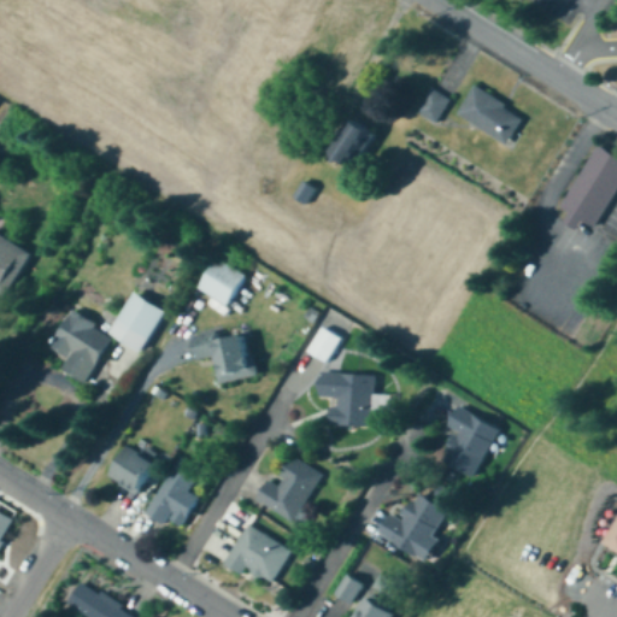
[(507,147),(524,118),(474,87),(456,116),(507,147)]
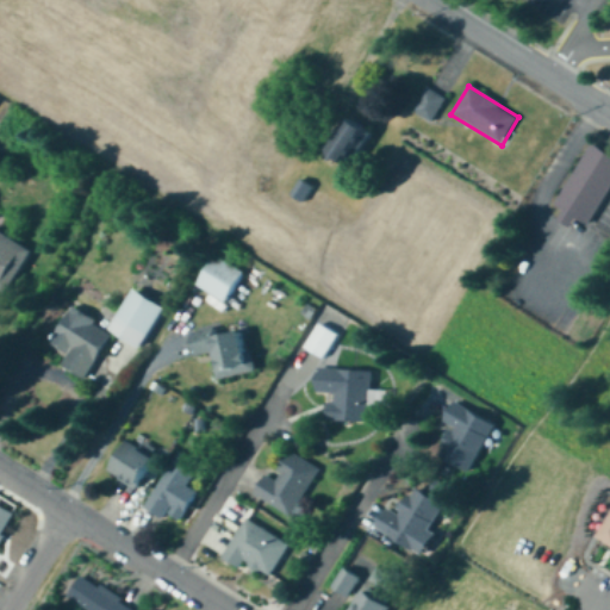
[(411,112),(431,124),(444,100),(424,88),(411,112)]
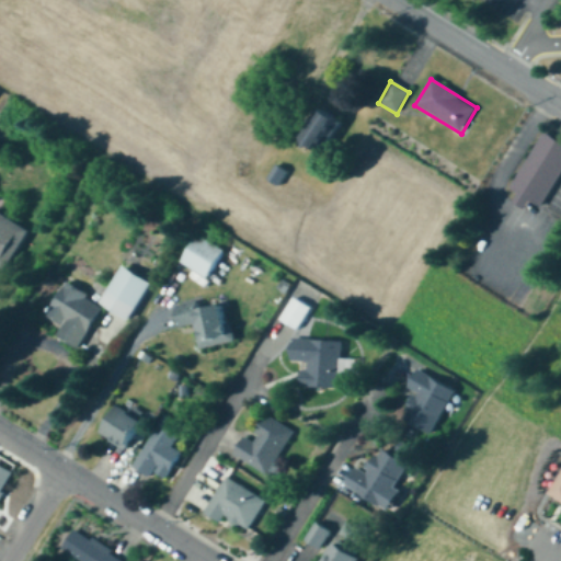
[(342,126),(325,114),(304,145),(320,157),(342,126)]
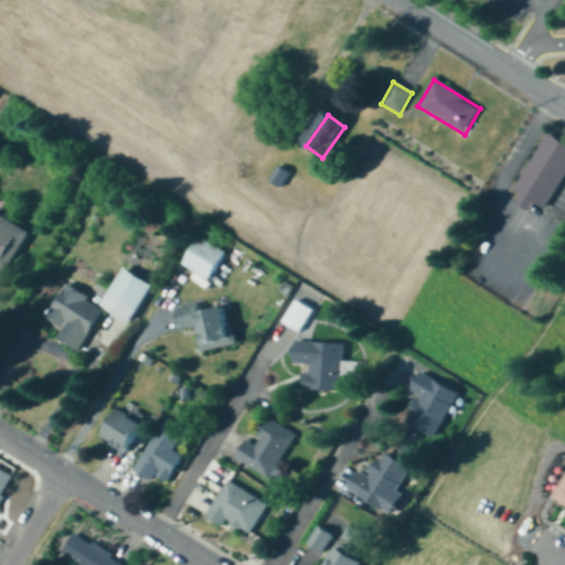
[(519,209),(524,200),(513,192),(550,137),(564,147),(564,182),(545,213),(536,206),(531,216),(519,209)]
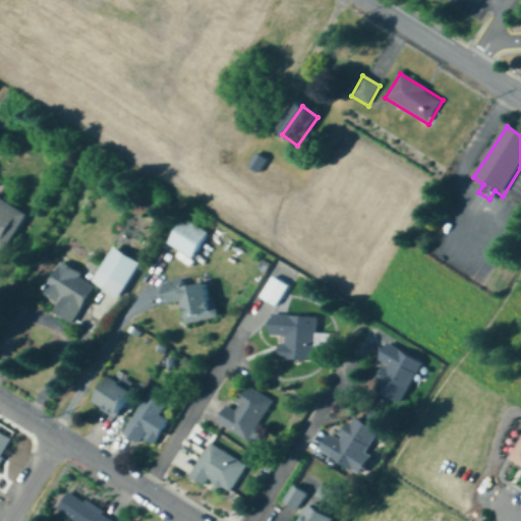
[(264,170),(270,156),(258,151),(252,165),(264,170)]
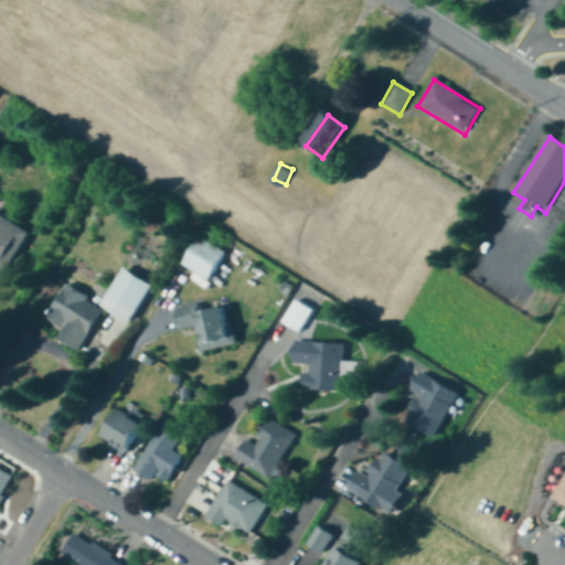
[(0,267),(7,272),(29,231),(0,215),(0,267)]
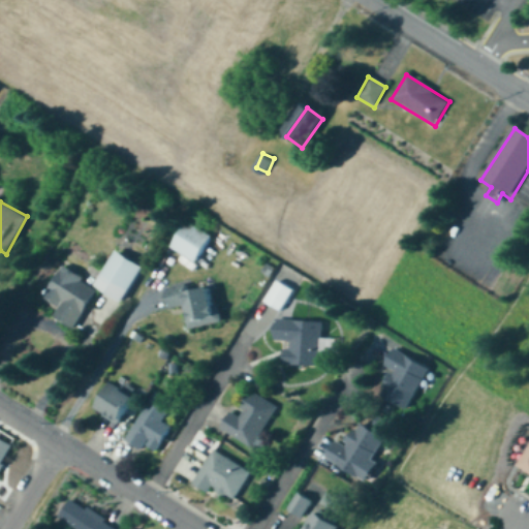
[(170,247),(194,263),(211,238),(187,221),(170,247)]
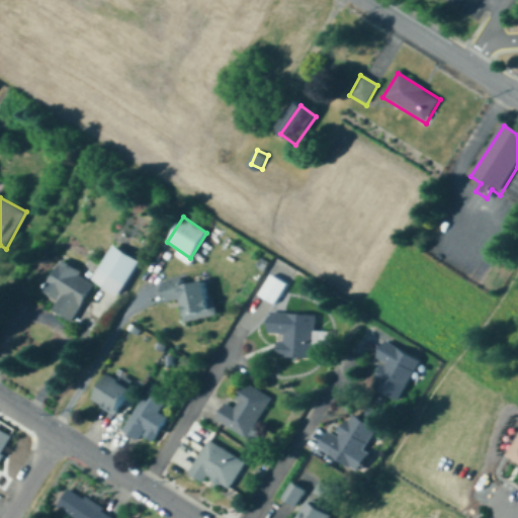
[(120,294),(139,260),(111,245),(92,279),(120,294)]
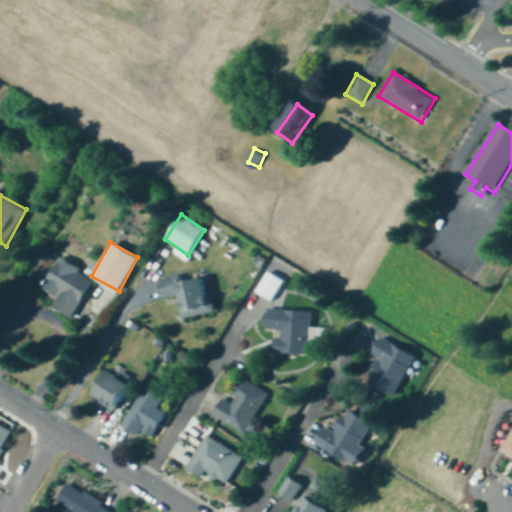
[(40,288),(56,296),(50,307),(70,318),(93,278),(57,258),(40,288)]
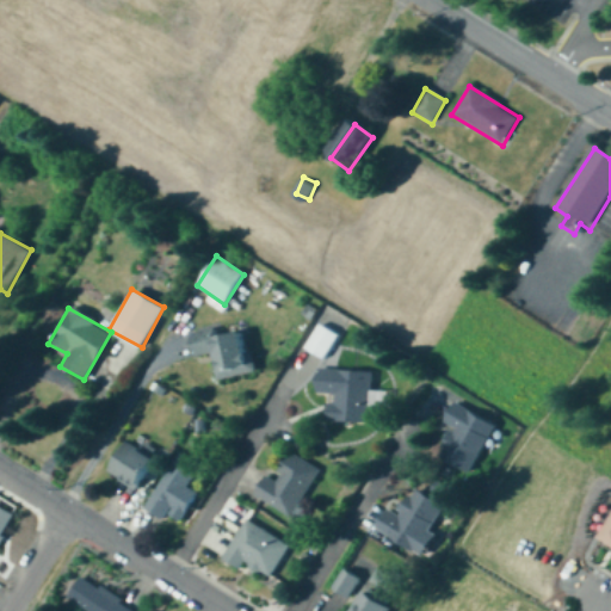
[(322,358),(337,335),(319,323),(304,347),(322,358)]
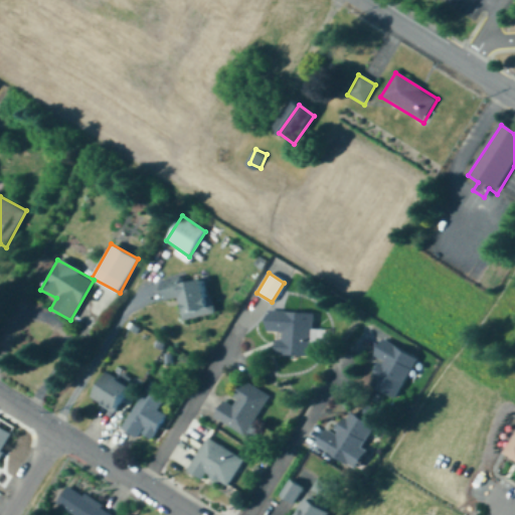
[(166,301),(179,298),(183,319),(216,313),(212,296),(207,297),(204,278),(182,283),(180,277),(163,281),(166,301)]
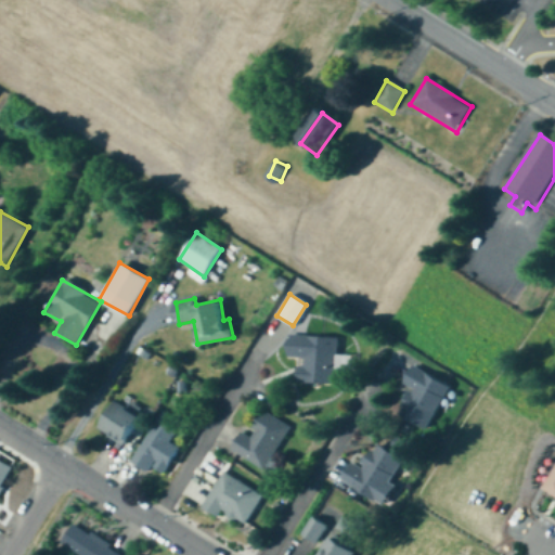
[(298,383),(335,385),(337,337),(288,335),(287,358),(299,359),(298,383)]
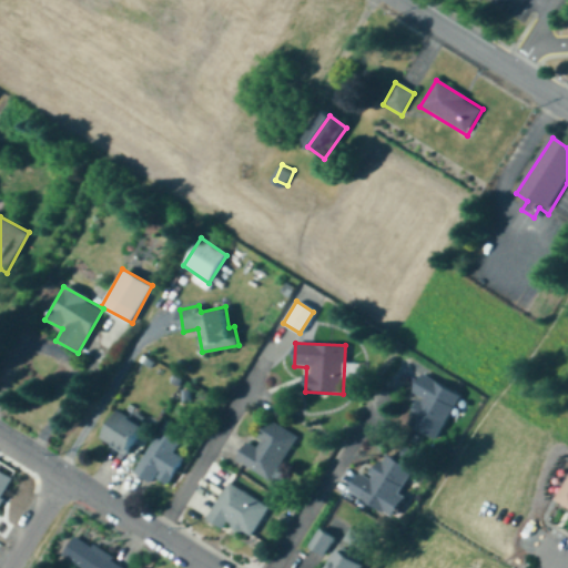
[(419,398),(407,425),(437,439),(459,394),(421,375),(412,394),(419,398)]
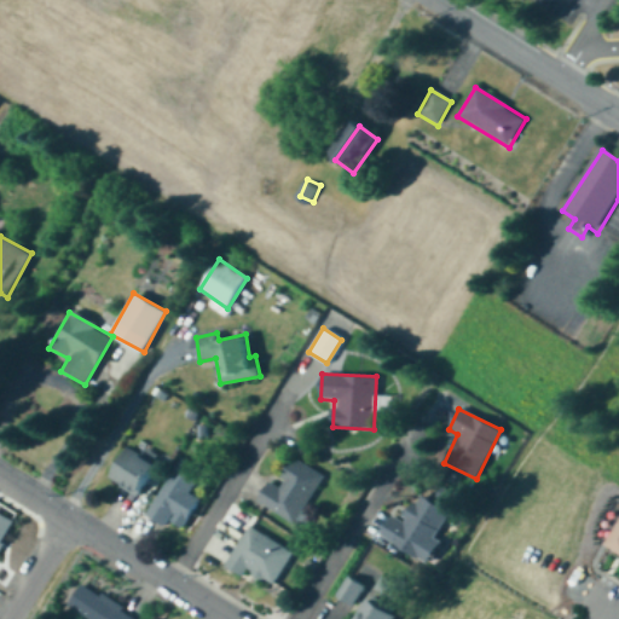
[(143,449),(140,453),(127,446),(108,481),(139,498),(161,458),(143,449)]
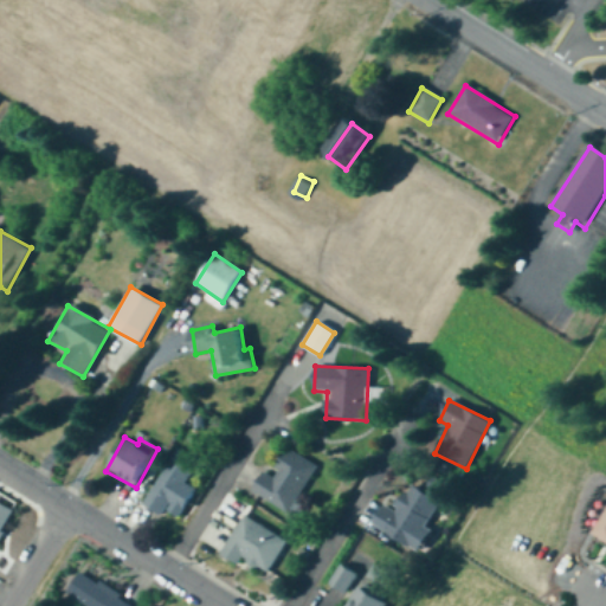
[(316,466),(285,447),(269,476),(264,472),(252,491),(289,514),(316,466)]
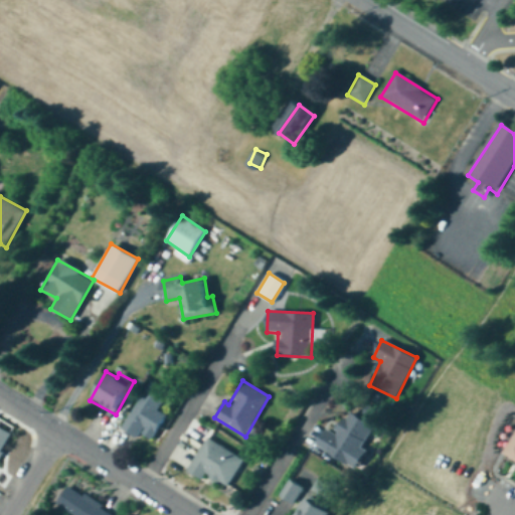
[(123,430),(138,438),(140,435),(151,441),(164,415),(157,411),(167,392),(148,382),(123,430)]
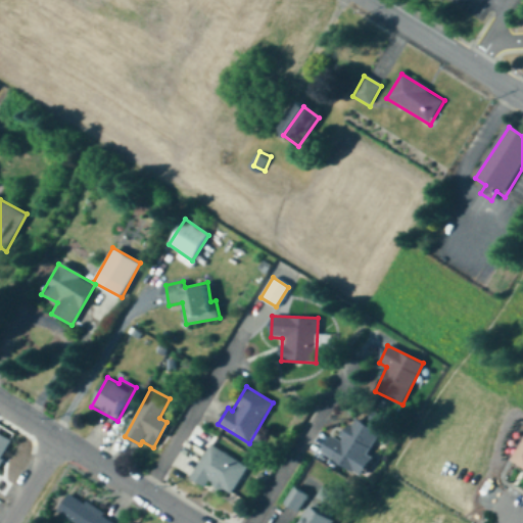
[(363,474),(382,434),(350,420),(341,440),(330,435),(321,455),(363,474)]
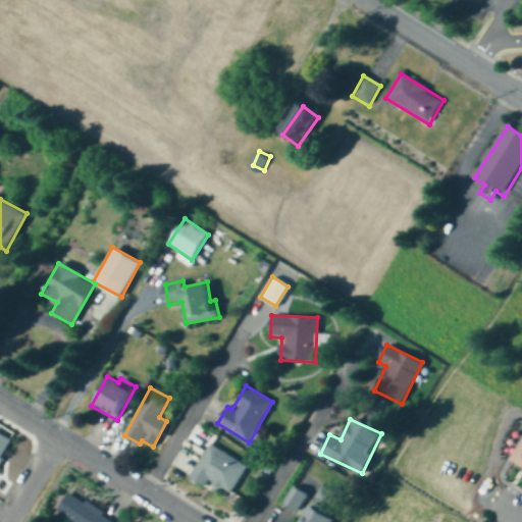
[(0,459),(10,438),(0,433),(0,459)]
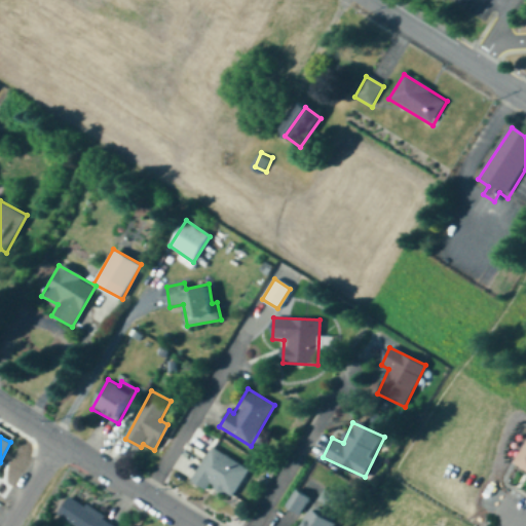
[(211,486),(232,497),(249,467),(211,447),(192,482),(208,491),(211,486)]
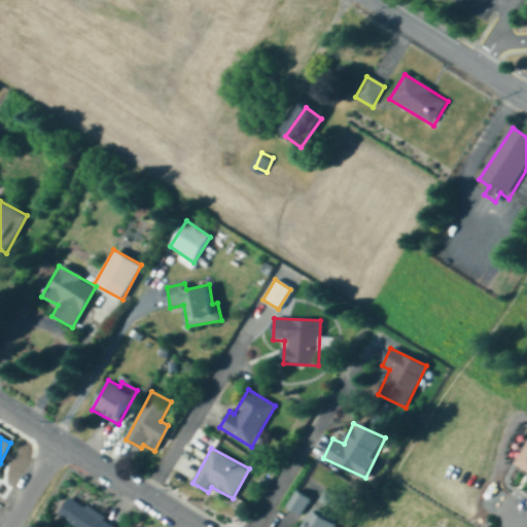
[(286,506),(301,516),(310,499),(296,491),(286,506)]
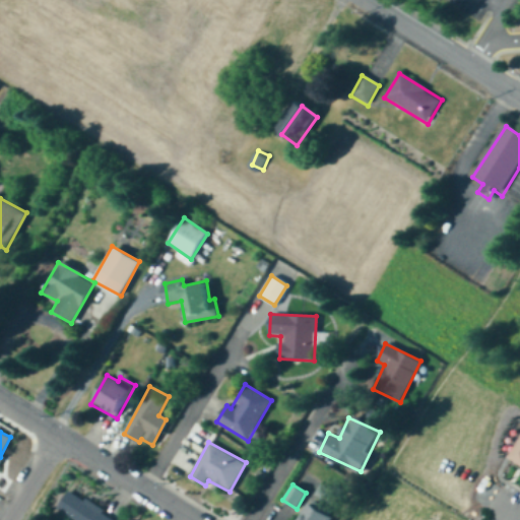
[(68,490),(56,510),(72,519),(114,519),(116,518),(68,490)]
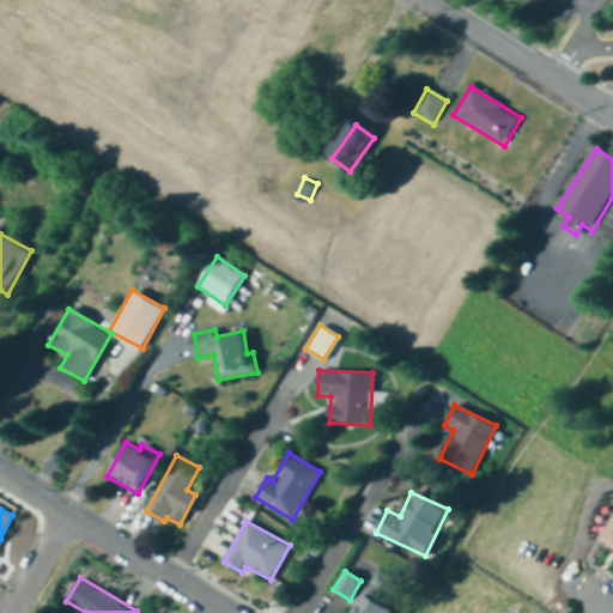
[(350,612),(389,612),(394,606),(364,589),(350,612)]
